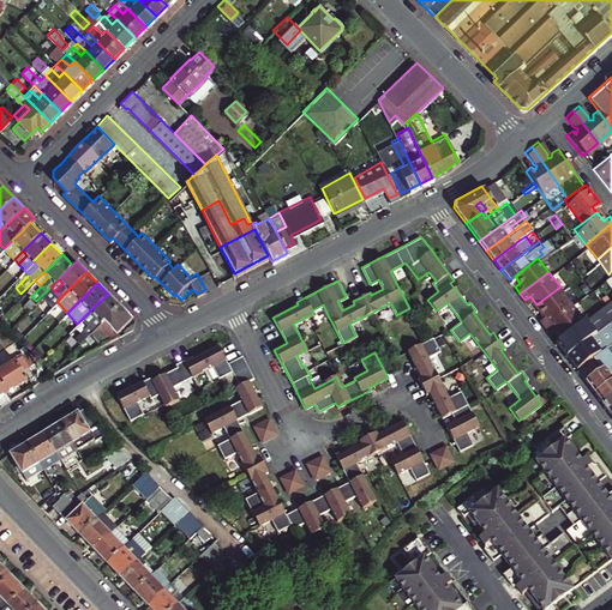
[(543,324),(571,302),(561,287),(537,305),(543,313),(538,318),(543,324)]
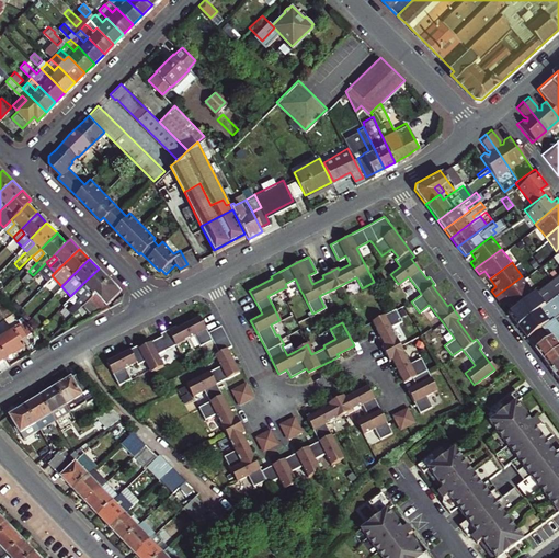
[(109,279),(99,269),(82,284),(86,288),(78,296),(79,297),(68,308),(72,314),(109,279)]
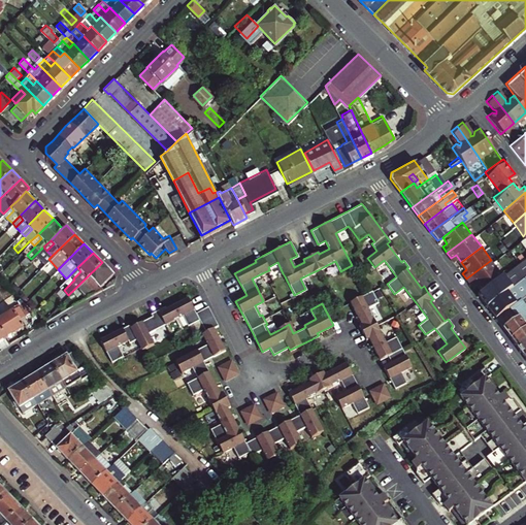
[(41,267),(48,260),(44,255),(36,262),(41,267)]
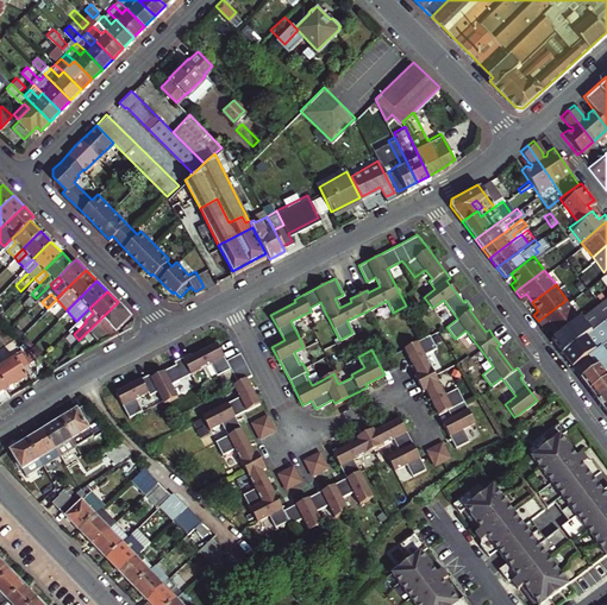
[(29,306),(33,301),(30,296),(24,301),(29,306)]
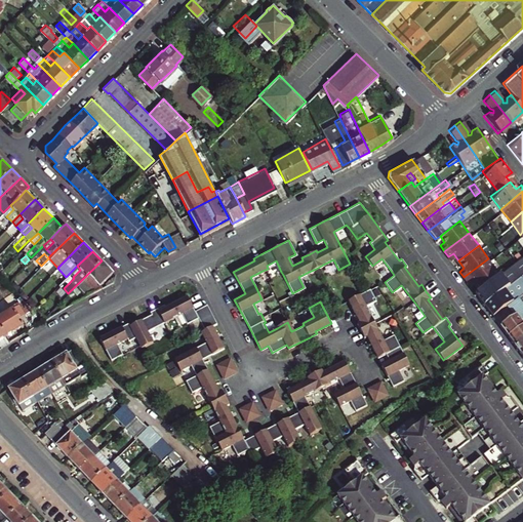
[(469,283),(473,280),(479,288),(495,275),(498,273),(488,258),(464,277),(469,283)]
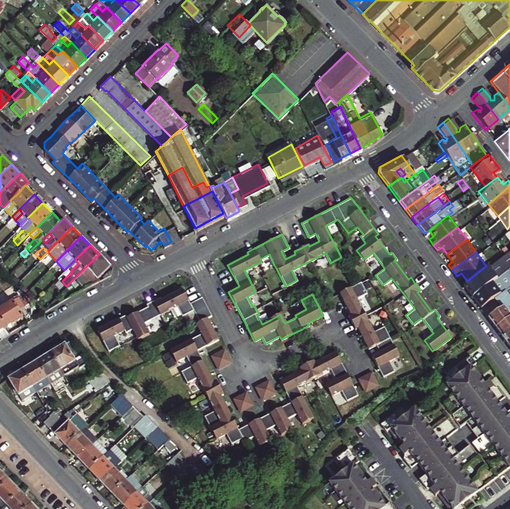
[(109,265),(99,254),(66,286),(70,290),(78,284),(82,288),(98,280),(97,278),(109,265)]
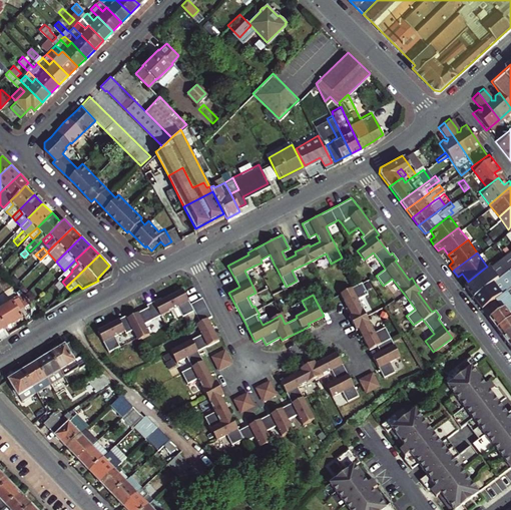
[(481,280),(488,275),(484,269),(468,282),(464,285),(472,295),(485,285),(481,280)]
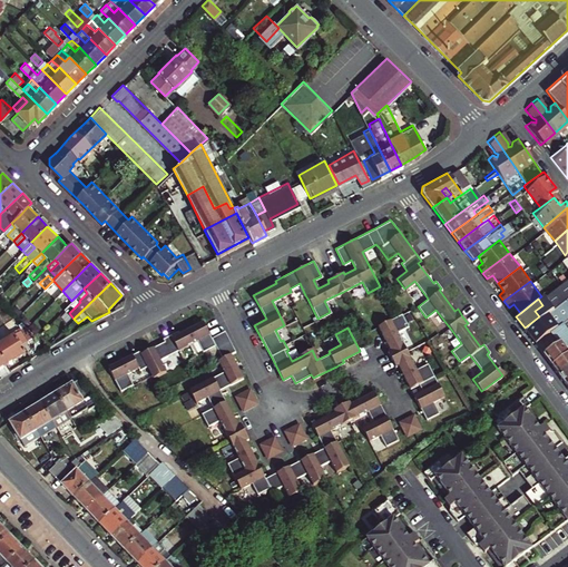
[(558,322),(549,310),(539,316),(525,328),(535,341),(558,322)]
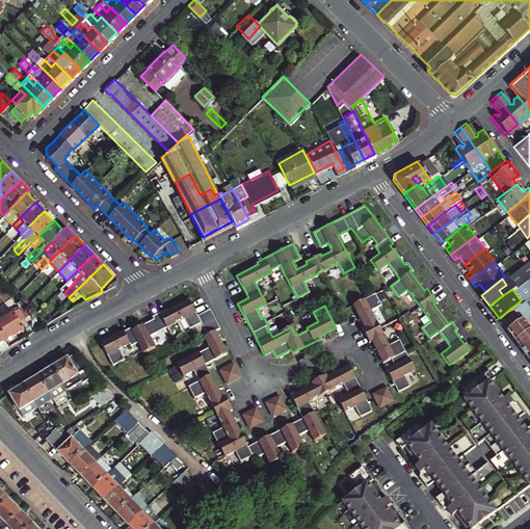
[(373,340),(383,362),(392,358),(396,364),(388,368),(399,391),(412,385),(406,374),(417,369),(409,356),(406,350),(400,338),(390,343),(380,326),(372,310),(382,303),(376,292),(353,303),(365,325),(362,327),(366,335),(370,342),(373,340)]
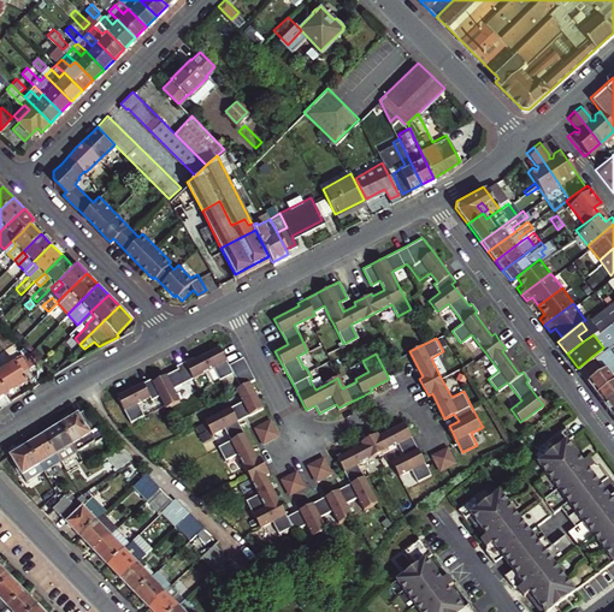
[(613,375),(613,356),(606,346),(603,348),(578,368),(595,391),(613,375)]
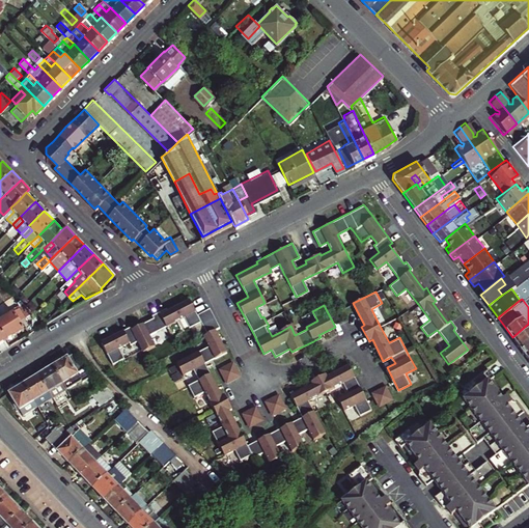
[(121,332),(120,330),(100,341),(111,363),(122,357),(117,346),(124,342),(126,344),(129,343),(130,345),(137,341),(141,350),(142,353),(155,346),(149,336),(167,327),(184,318),(189,328),(200,322),(203,326),(206,333),(203,334),(207,344),(199,349),(175,361),(182,373),(192,367),(198,379),(188,384),(194,395),(204,390),(209,399),(213,407),(217,414),(222,424),(212,431),(218,442),(224,453),(234,448),(241,460),(253,453),(255,457),(267,451),(271,462),(282,455),(277,445),(287,441),(293,450),(305,444),(299,435),(310,428),(315,439),(327,433),(315,410),(309,399),(327,391),(344,382),(350,393),(340,398),(346,410),(356,405),(361,415),(372,409),(361,387),(350,363),(328,374),(326,371),(318,376),(311,380),(312,383),(290,393),(303,416),(293,421),(271,432),(248,443),(241,431),(229,408),(232,406),(228,398),(225,391),(222,393),(211,371),(205,361),(227,350),(217,328),(221,325),(218,318),(215,312),(212,306),(197,313),(190,300),(168,311),(166,308),(160,311),(151,315),(154,318),(131,330),(130,328),(121,332)]
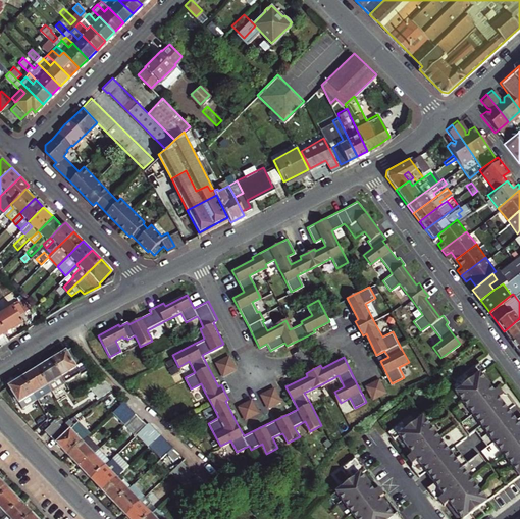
[(19,301),(0,312),(0,322),(5,331),(22,321),(18,314),(24,310),(19,301)]
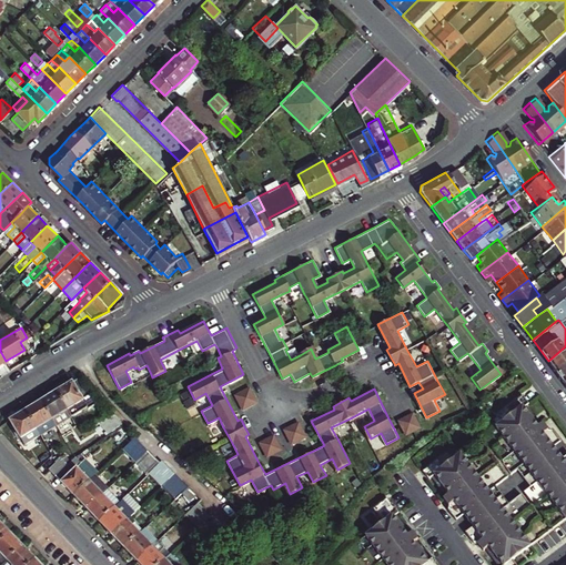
[(565,346),(548,361),(555,370),(565,361),(565,346)]
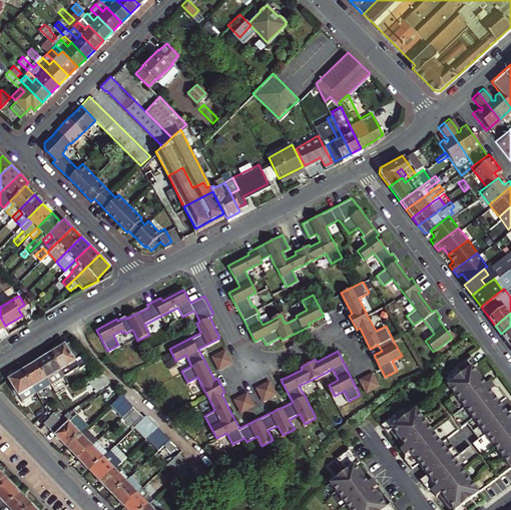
[(510,338),(510,326),(501,334),(507,342),(510,338)]
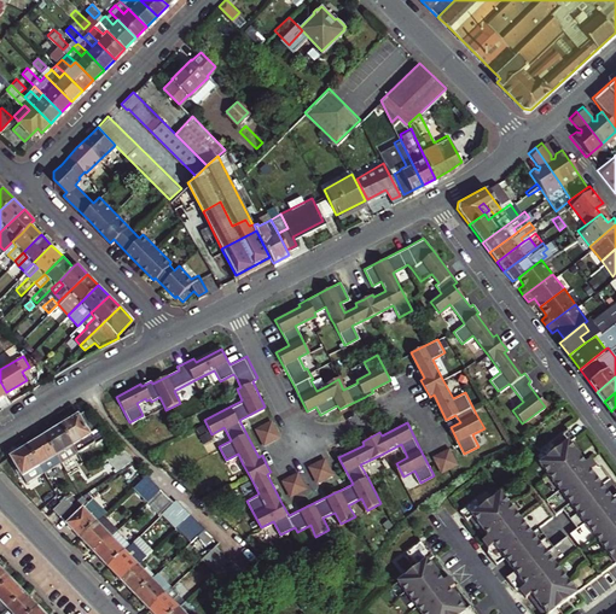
[(76,413),(59,422),(71,442),(97,427),(86,408),(77,413),(76,413)]
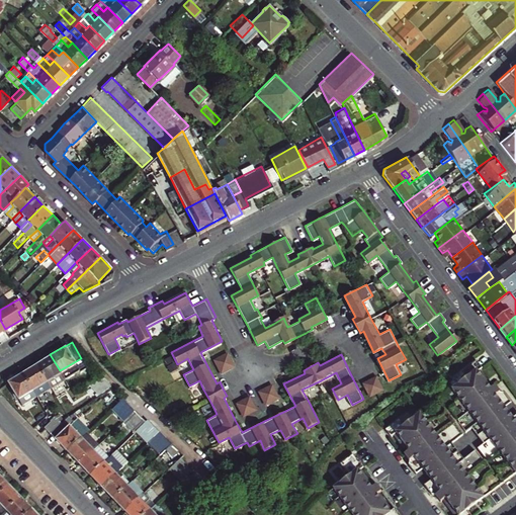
[(227,351),(222,354),(215,358),(221,370),(228,367),(234,364),(227,351)]
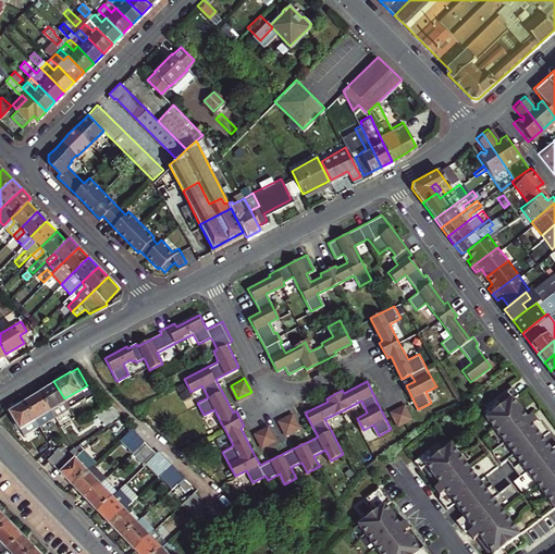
[(53,381),(38,391),(53,415),(69,406),(64,398),(53,381)]
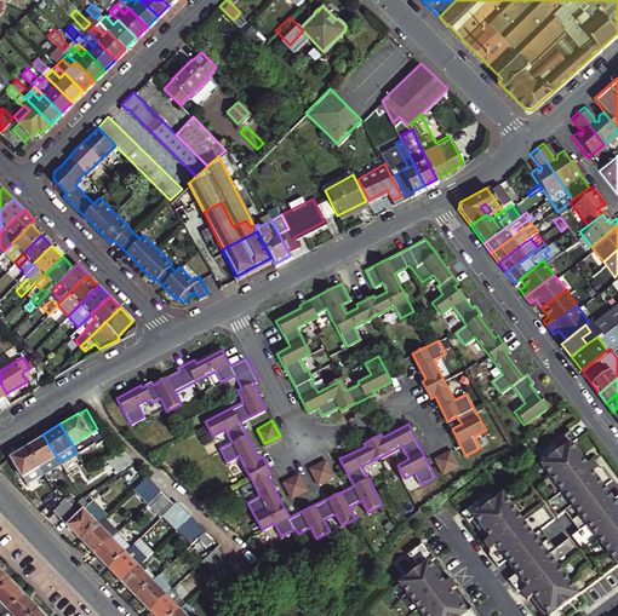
[(102,436),(97,429),(72,443),(76,452),(102,436)]
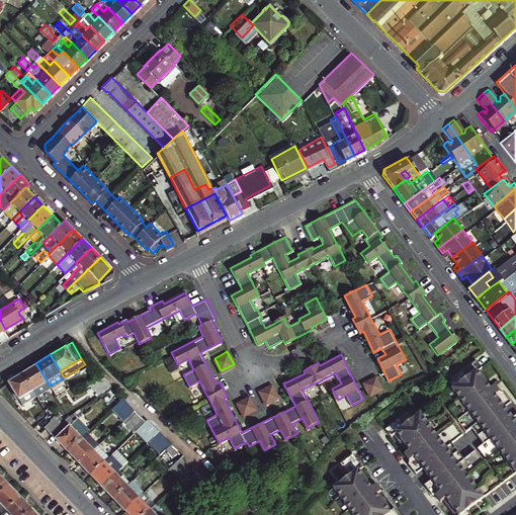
[(469,412),(457,421),(466,433),(473,428),(479,424),(480,426),(505,407),(506,408),(513,403),(505,394),(502,393),(497,387),(495,389),(492,391),(479,371),(482,369),(484,368),(479,361),(465,371),(470,378),(453,391),(469,412)]
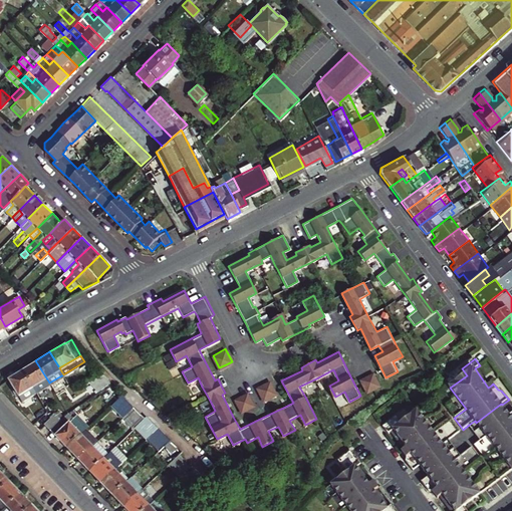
[(35,360),(21,369),(34,391),(35,392),(49,382),(35,360)]
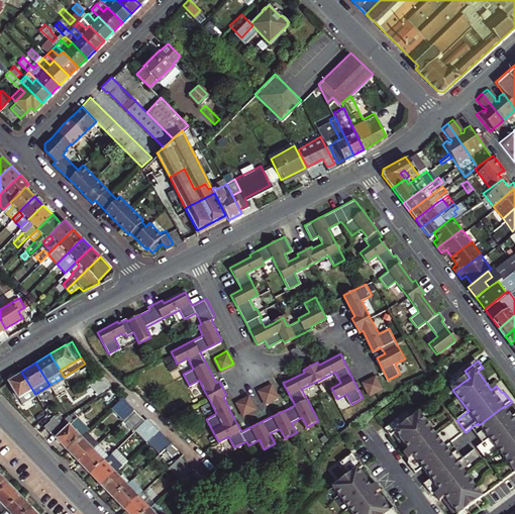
[(481,369),(478,371),(491,390),(494,388),(481,369)]
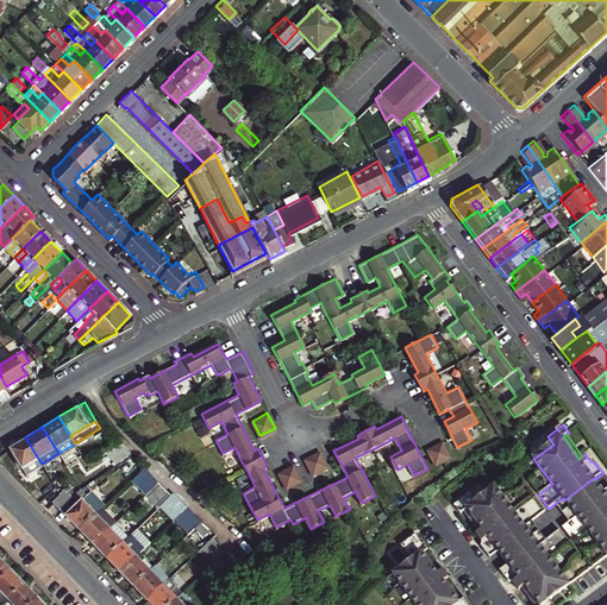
[(24,472),(41,462),(25,438),(8,447),(24,472)]
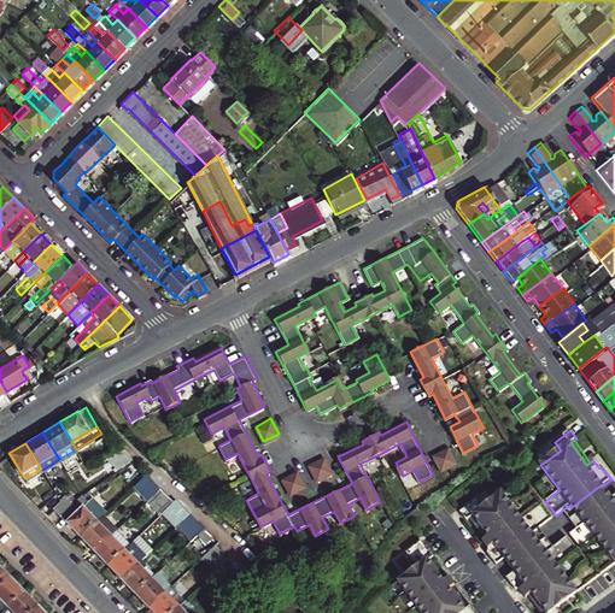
[(110,454),(119,467),(133,458),(121,447),(110,454)]
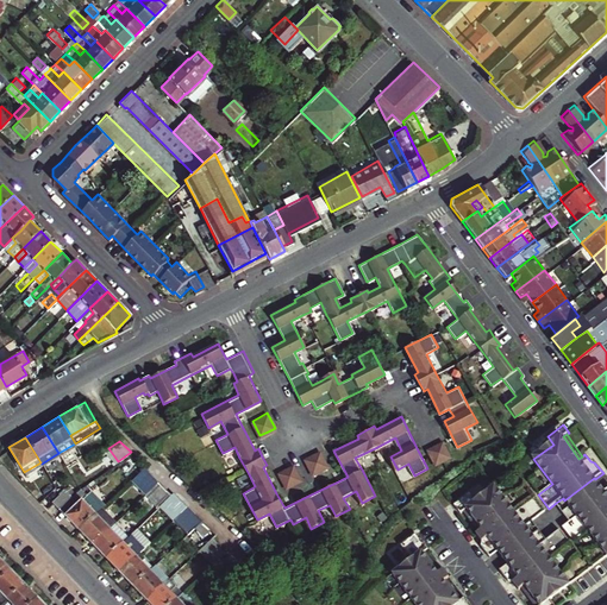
[(444,441),(437,445),(429,448),(437,465),(445,460),(451,457),(444,441)]
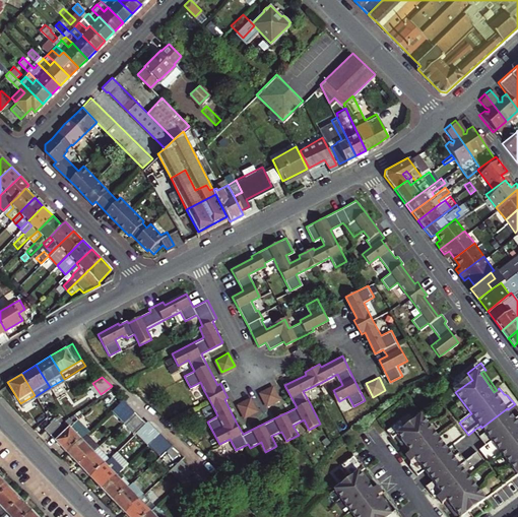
[(274,385),(268,388),(261,391),(268,404),(275,401),(280,398),(274,385)]
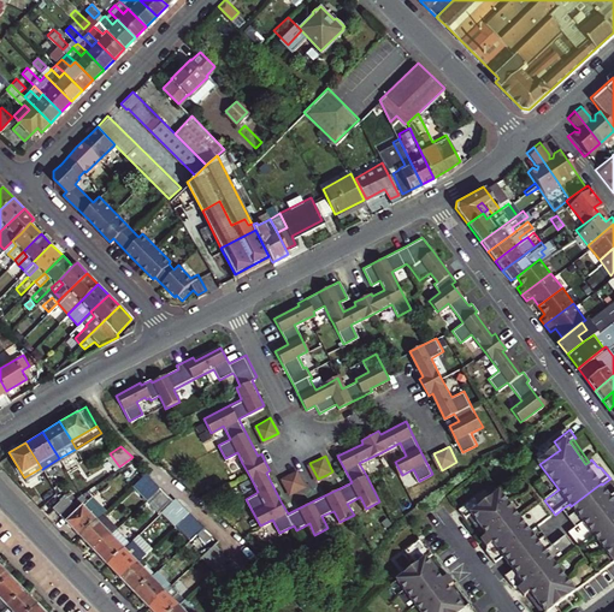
[(160,485),(146,470),(134,482),(147,497),(160,485)]
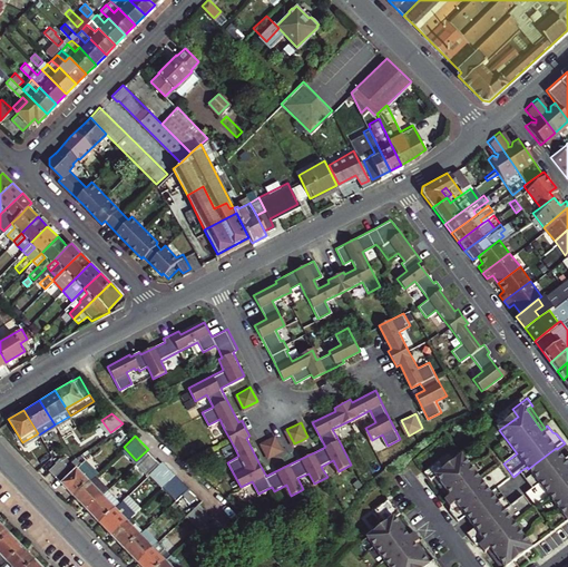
[(274,436),(267,439),(261,442),(268,457),(275,453),(282,450),(274,436)]
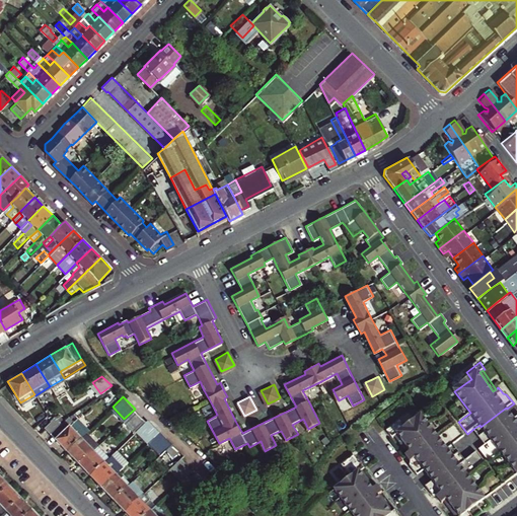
[(479,425),(473,429),(486,445),(492,440),(490,439),(514,420),(514,419),(507,409),(506,408),(481,427),(479,425)]
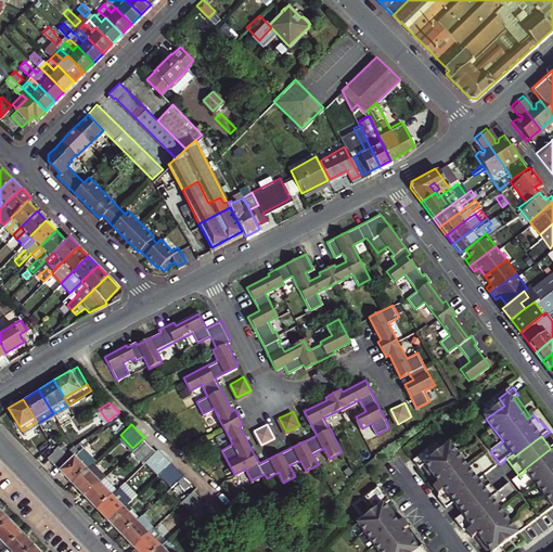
[(143,461),(155,450),(148,441),(136,453),(143,461)]
